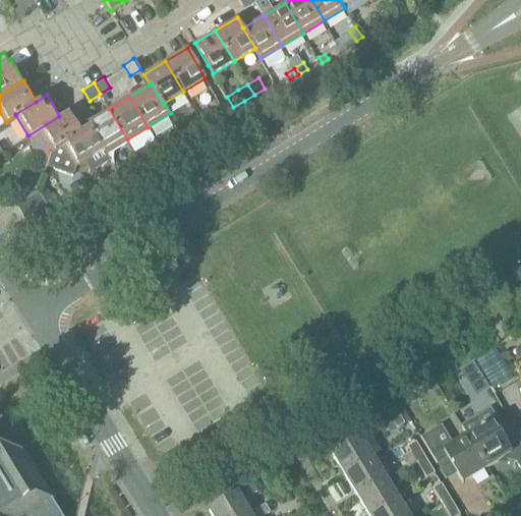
[(197,114),(205,125),(215,118),(209,108),(197,114)]
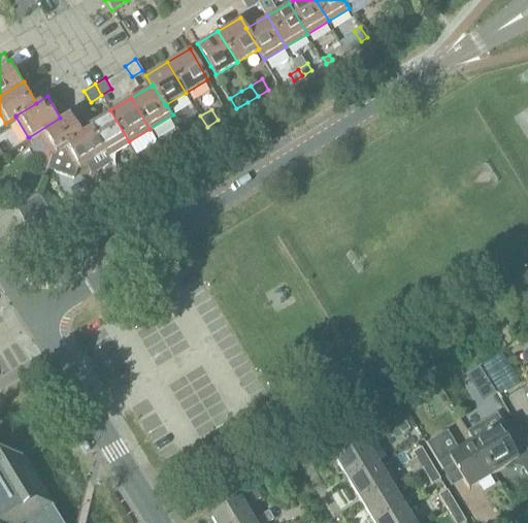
[(129,141),(110,110),(89,124),(91,127),(92,128),(105,150),(104,151),(107,155),(129,141)]
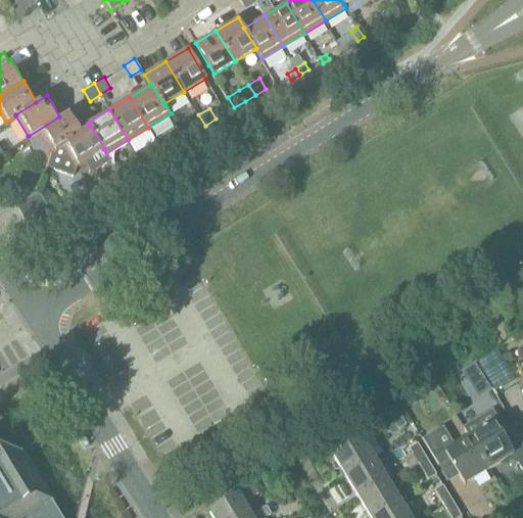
[(59,116),(29,136),(46,166),(51,151),(62,145),(62,144),(82,132),(68,110),(59,116)]
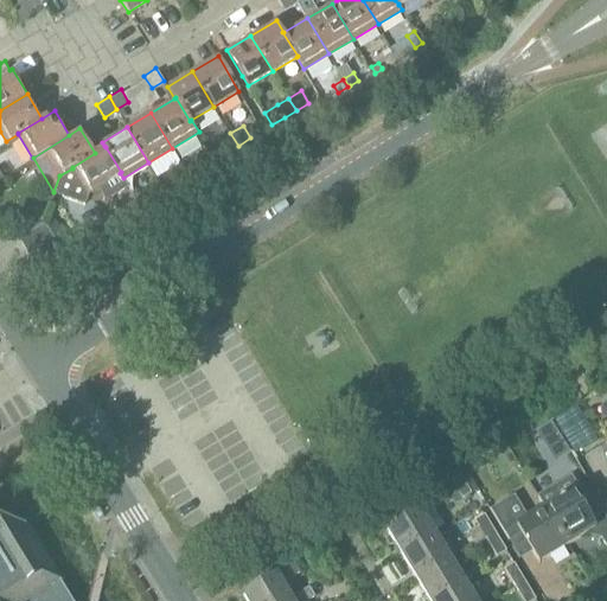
[(238,146),(230,133),(219,140),(228,152),(238,146)]
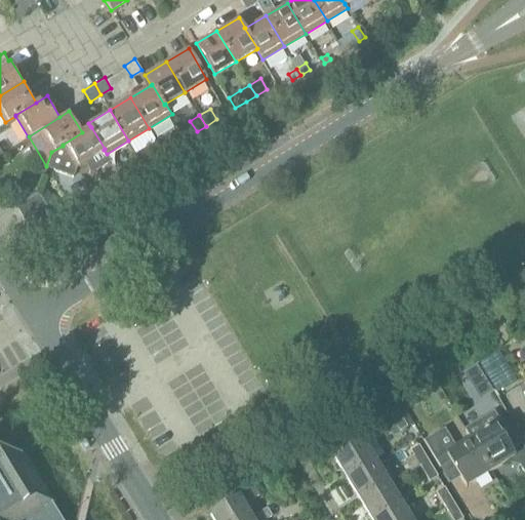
[(76,167),(86,161),(92,170),(110,160),(107,154),(104,150),(105,149),(91,127),(90,126),(82,132),(63,145),(63,146),(51,152),(46,166),(47,166),(48,164),(73,173),(76,167)]
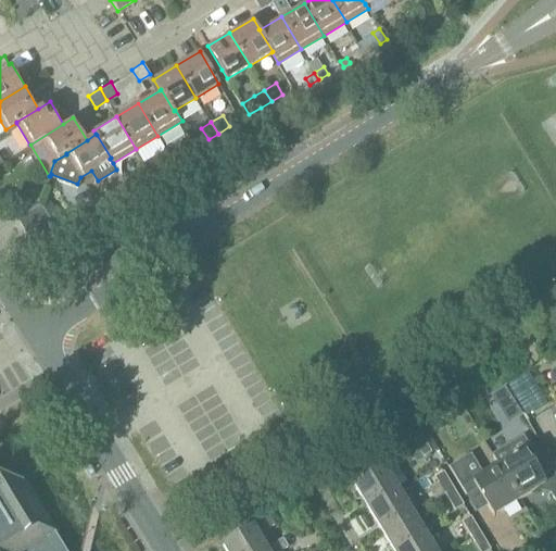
[(133,196),(124,180),(116,185),(113,196),(117,203),(133,196)]
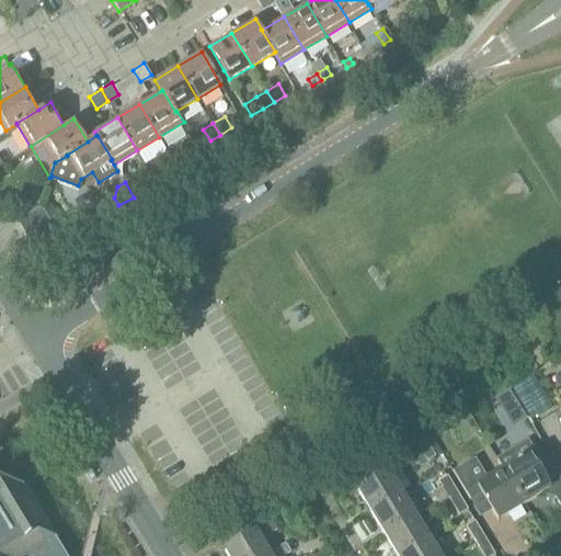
[(41,202),(18,216),(25,228),(48,214),(44,208),(41,202)]
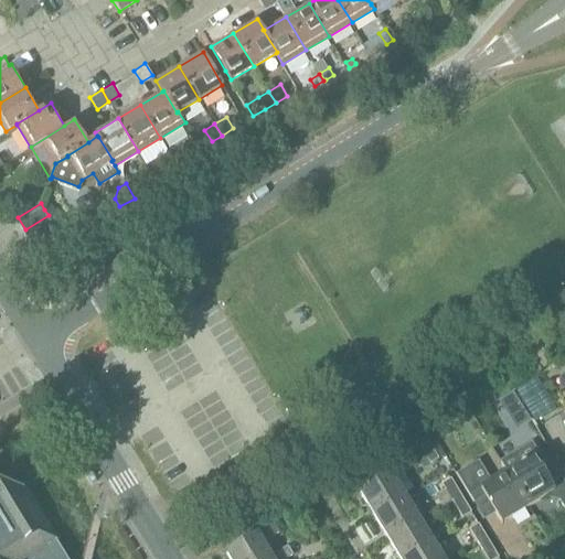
[(49,215),(25,229),(32,242),(55,227),(65,222),(54,204),(44,210),(49,215)]
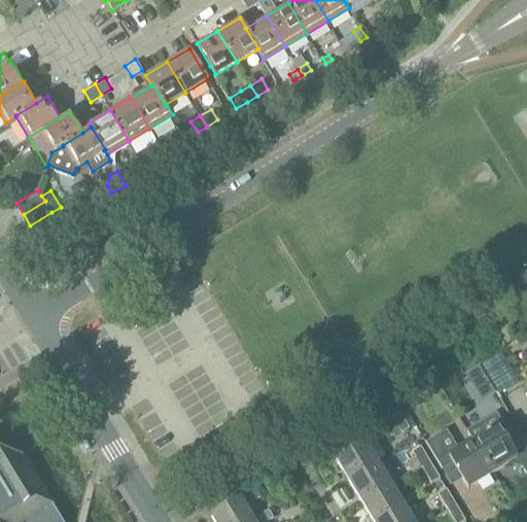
[(409,425),(399,409),(391,414),(394,418),(389,421),(395,433),(400,430),(409,425)]
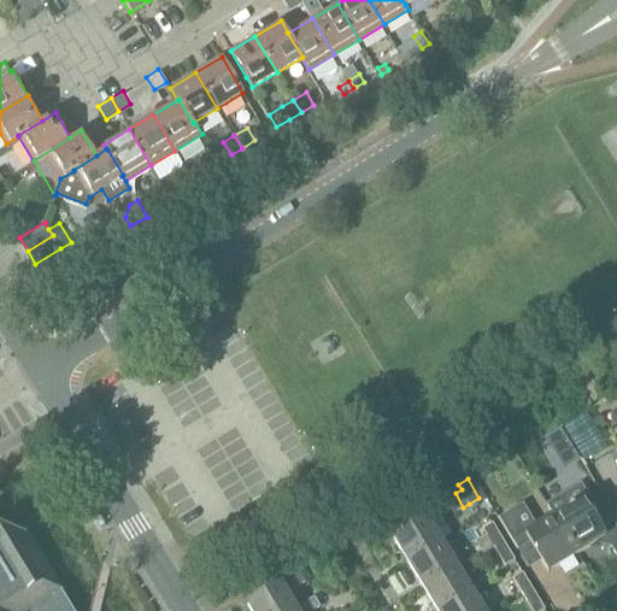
[(577,552),(605,534),(616,553),(616,523),(610,512),(598,520),(591,507),(593,500),(582,482),(547,503),(554,515),(553,516),(577,552)]
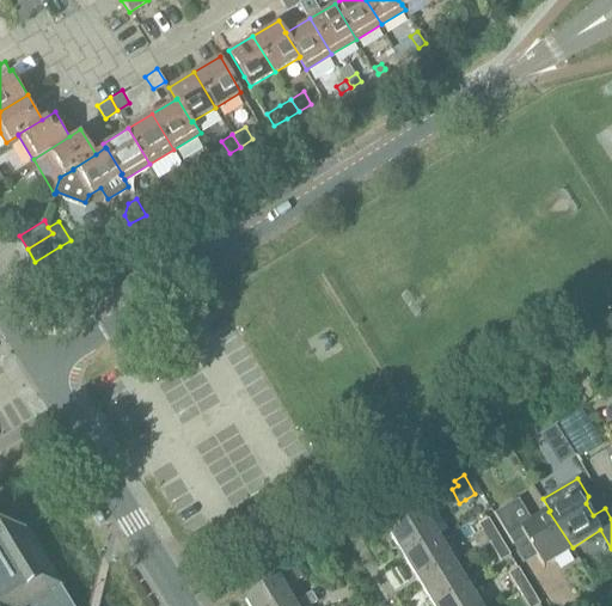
[(573,548),(549,512),(533,520),(519,496),(495,510),(513,540),(525,533),(544,564),(573,548)]
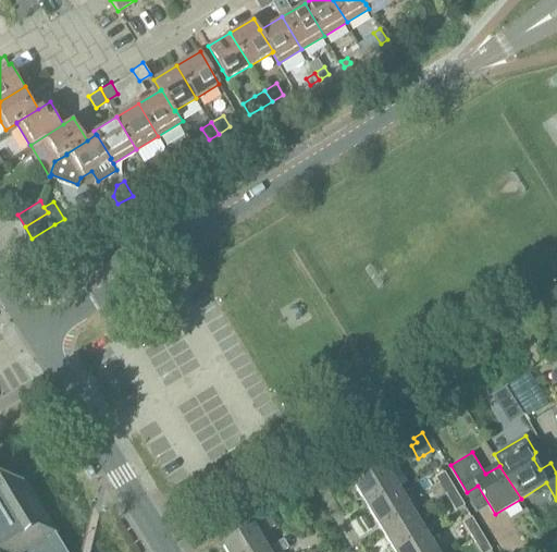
[(96,470),(88,456),(83,460),(91,474),(96,470)]
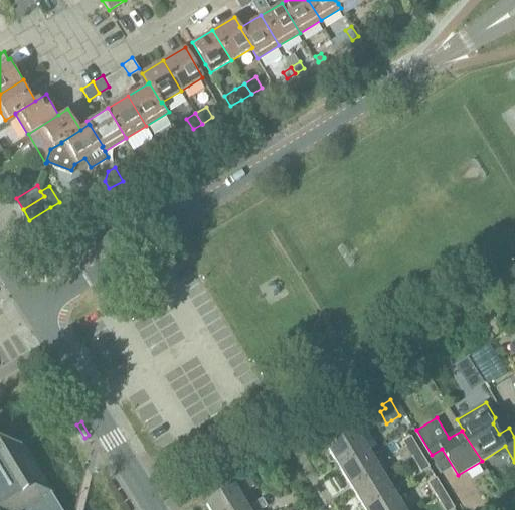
[(341,471),(371,452),(358,430),(328,449),(341,471)]
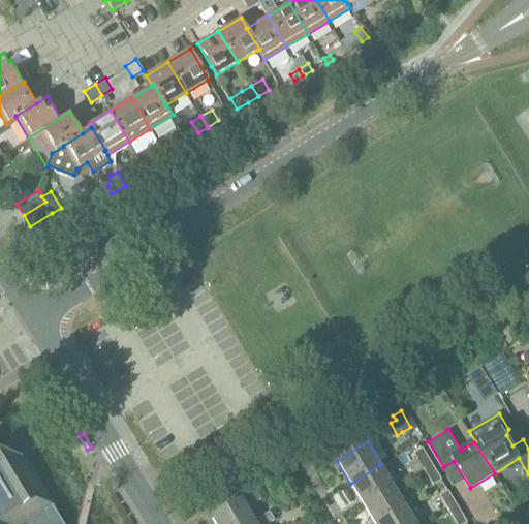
[(425,466),(432,462),(423,447),(415,451),(425,466)]
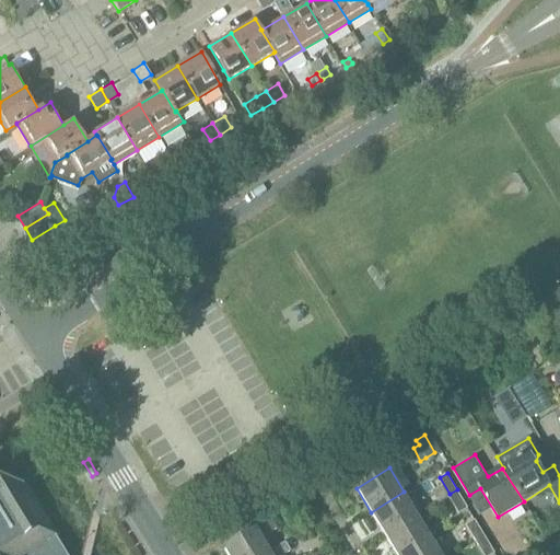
[(0,554),(68,554),(35,501),(24,482),(0,476),(0,554)]
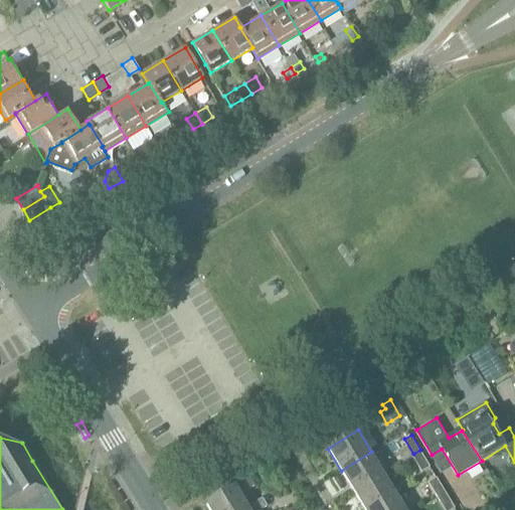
[(430,465),(420,450),(413,454),(422,470),(430,465)]
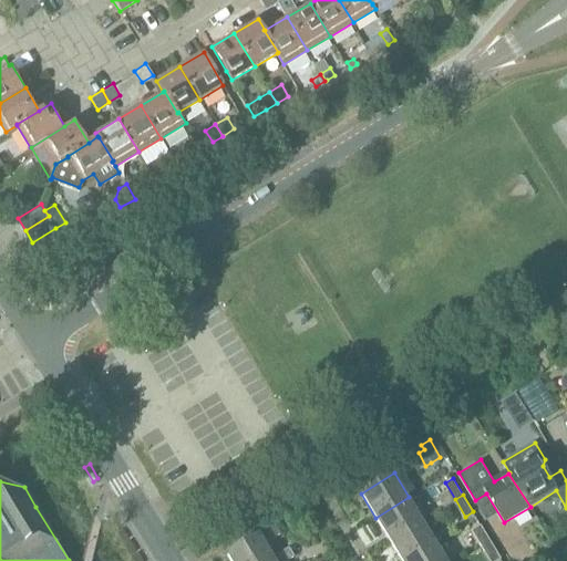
[(423,519),(409,497),(375,518),(390,540),(423,519)]
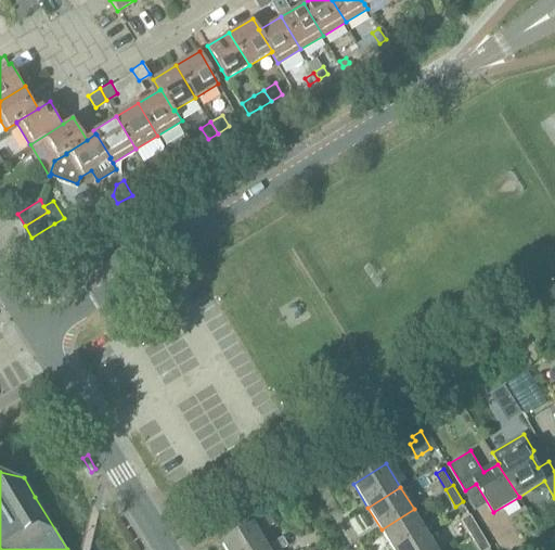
[(414,509),(382,529),(394,549),(396,549),(427,532),(414,509)]
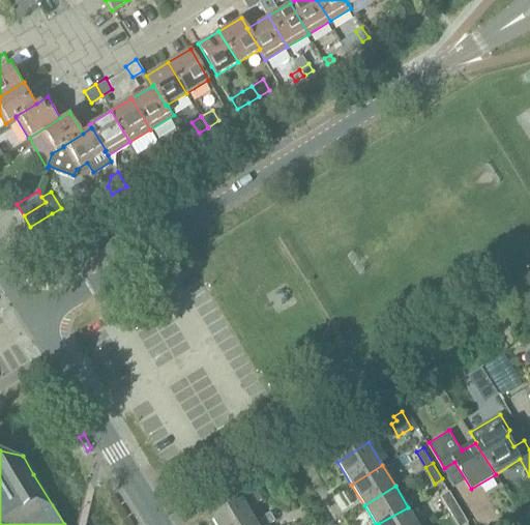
[(263,497),(258,489),(212,518),(216,524),(248,524),(257,520),(256,519),(248,505),(263,497)]
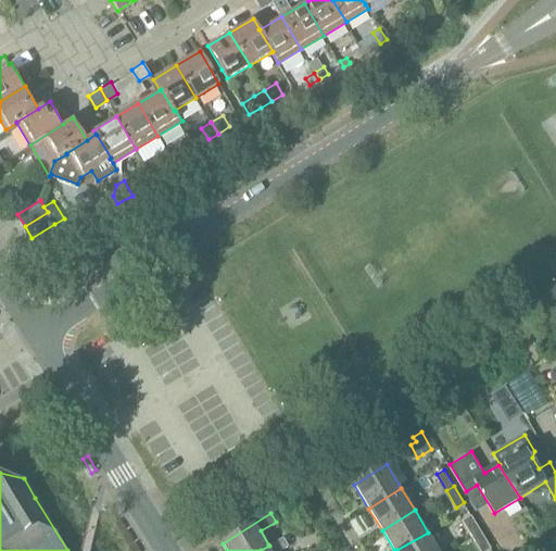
[(472,535),(482,529),(471,513),(463,518),(472,535)]
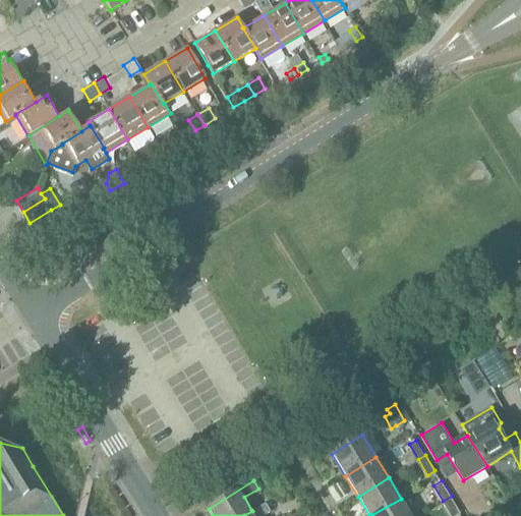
[(453,515),(461,512),(452,496),(443,501),(451,515),(453,515)]
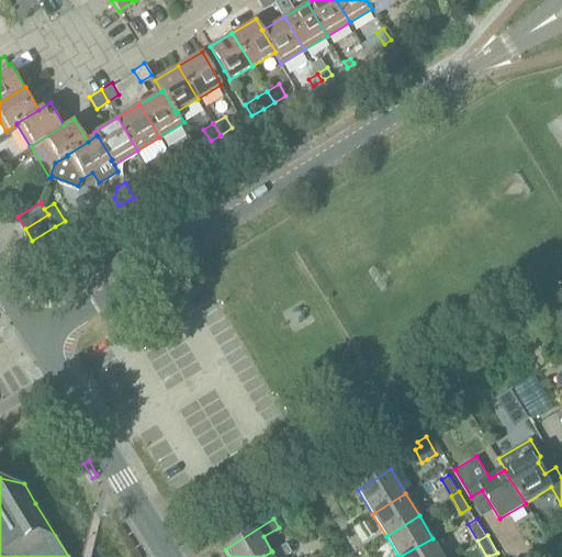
[(444,556),(433,538),(401,556),(444,556)]
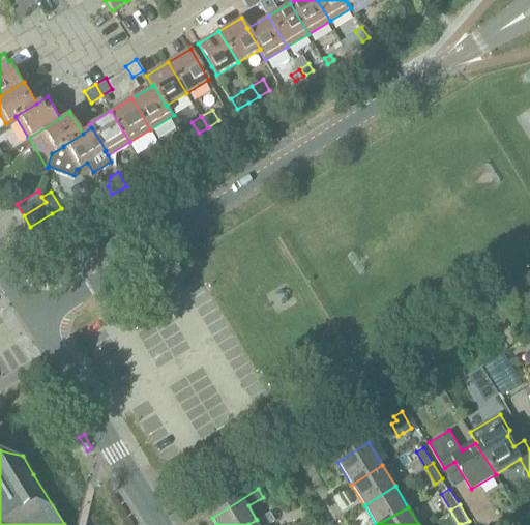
[(257,520),(248,524),(264,524),(275,518),(270,509),(256,519),(257,520)]
